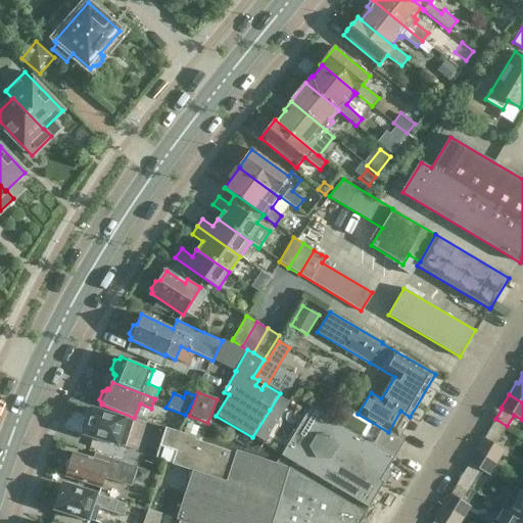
[(89,410),(90,408),(87,407),(84,418),(87,419),(82,434),(116,444),(126,447),(131,430),(122,428),(125,419),(89,410)]
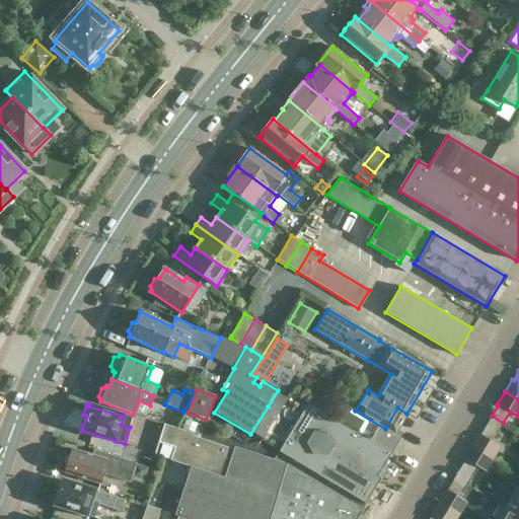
[(270,433),(285,442),(283,445),(276,442),(273,448),(366,504),(381,478),(374,474),(378,468),(383,467),(391,453),(308,403),(300,417),(285,408),(270,433)]
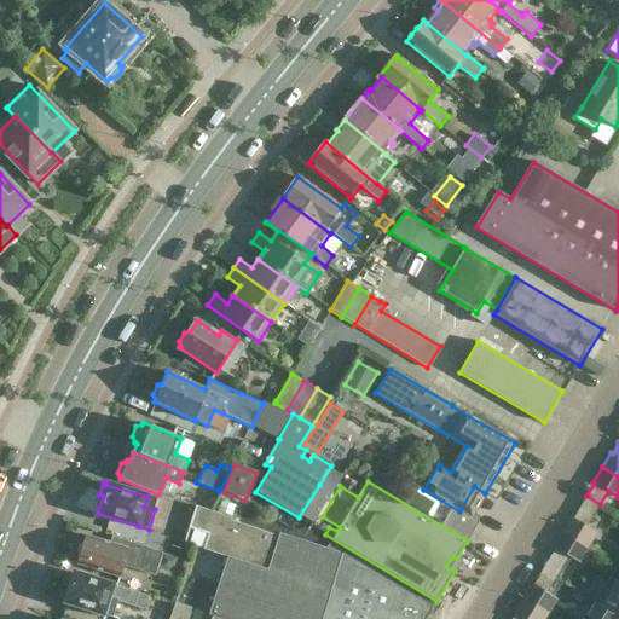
[(563,532),(588,547),(596,532),(586,526),(600,504),(586,496),(573,519),(572,518),(563,532)]
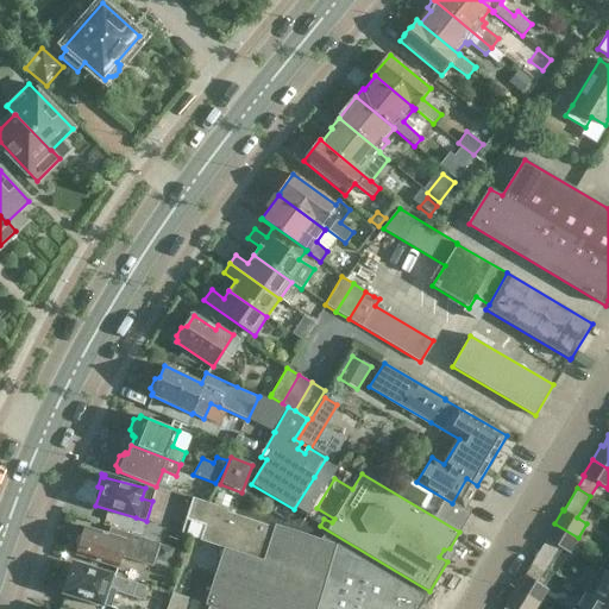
[(274,527),(244,518),(227,512),(228,509),(193,497),(186,520),(205,526),(200,540),(224,548),(205,606),(208,607),(217,608),(316,608),(337,544),(275,525),(274,527)]
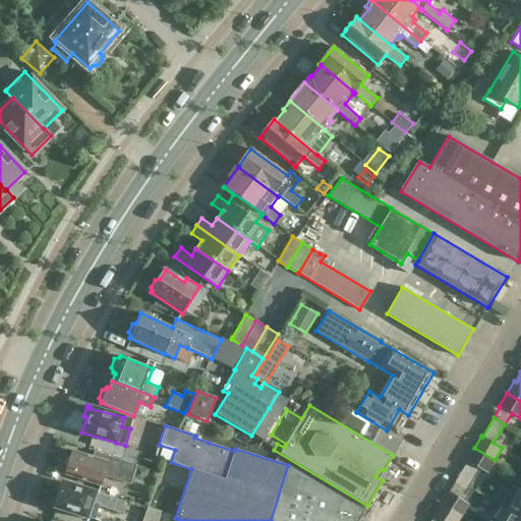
[(456,480),(468,486),(478,468),(486,473),(495,460),(474,448),(466,461),(467,462),(456,480)]
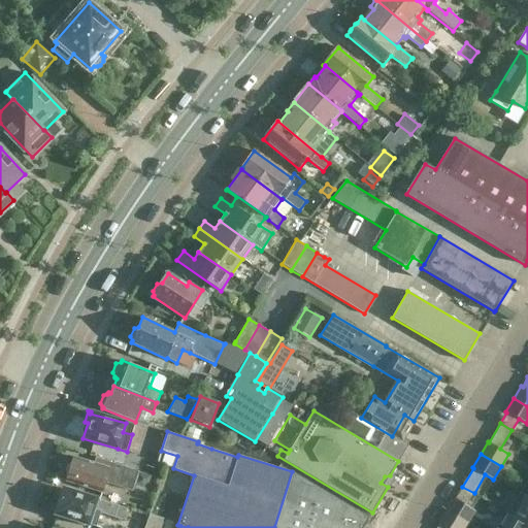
[(132,492),(139,471),(95,457),(94,463),(73,457),(72,463),(69,465),(66,472),(67,475),(66,482),(101,493),(105,483),(132,492)]
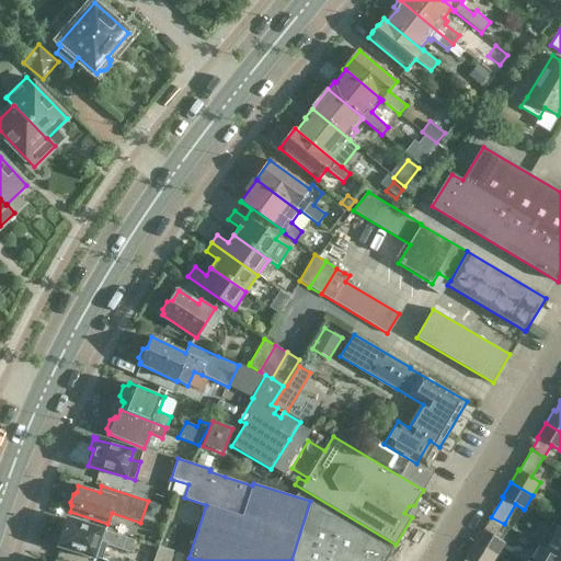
[(292,560),(199,560),(192,559),(191,560),(386,560),(392,551),(310,501),(292,560)]
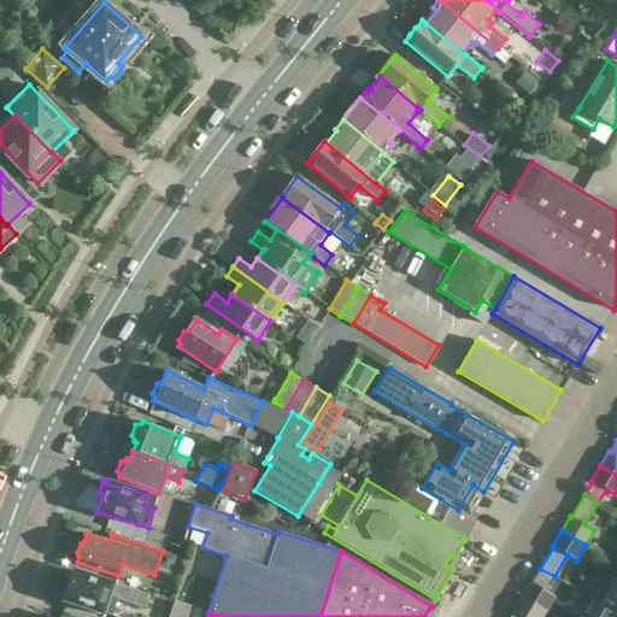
[(521,597),(546,611),(554,597),(545,591),(554,576),(540,569),(533,582),(530,581),(521,597)]
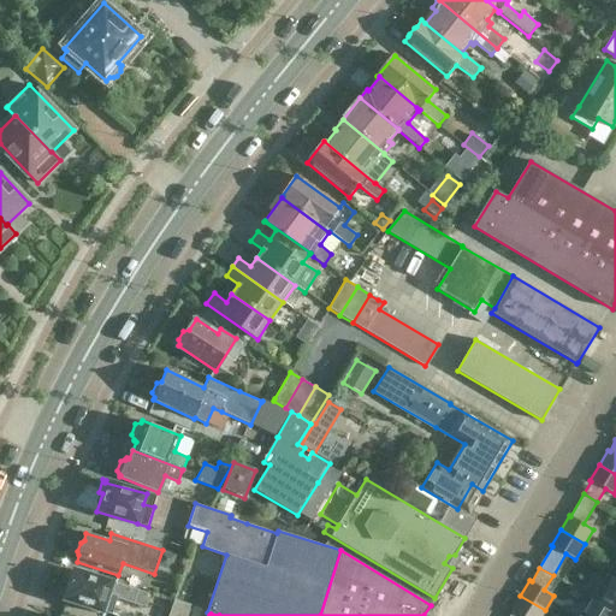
[(143,608),(148,594),(148,593),(116,582),(72,569),(64,596),(64,594),(61,600),(86,608),(88,612),(98,615),(100,614),(105,615),(105,614),(112,615),(117,599),(143,608)]
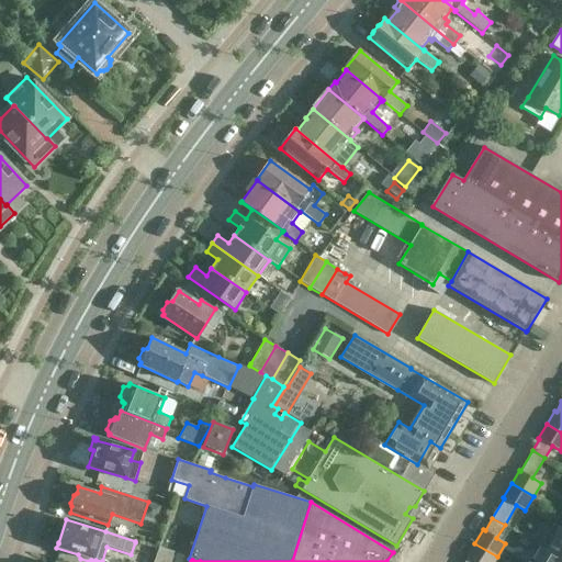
[(541,547),(561,558),(561,527),(559,526),(559,527),(555,525),(541,547)]
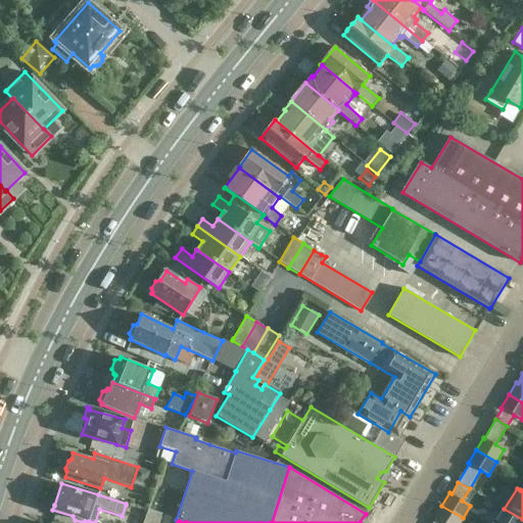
[(432,522),(460,522),(463,518),(441,506),(434,519),(435,520),(432,522)]
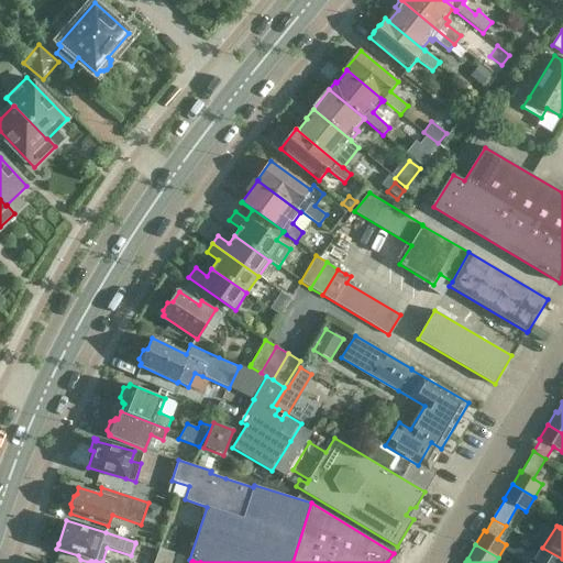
[(562,562),(562,559),(542,548),(534,561),(538,562),(562,562)]
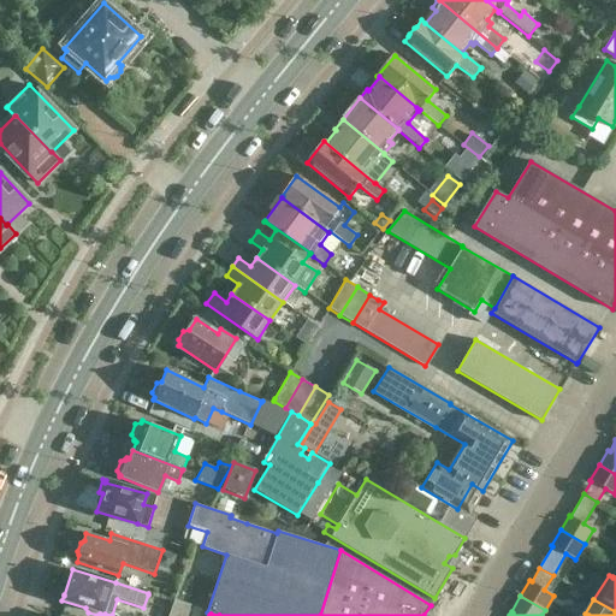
[(187,615),(191,605),(185,603),(175,600),(169,615),(187,615)]
